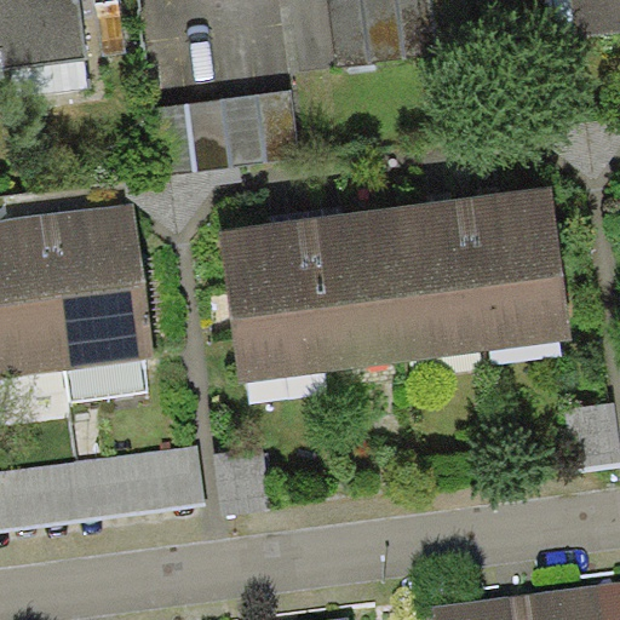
[(0,0),(0,12),(5,49),(7,65),(85,56),(78,0),(0,0)]
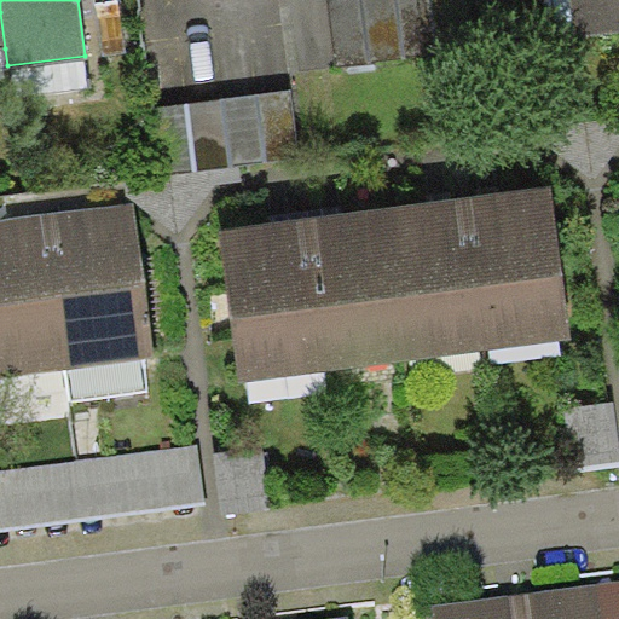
[(469,0),(337,0),(328,1),(337,70),(476,53),(469,0)]
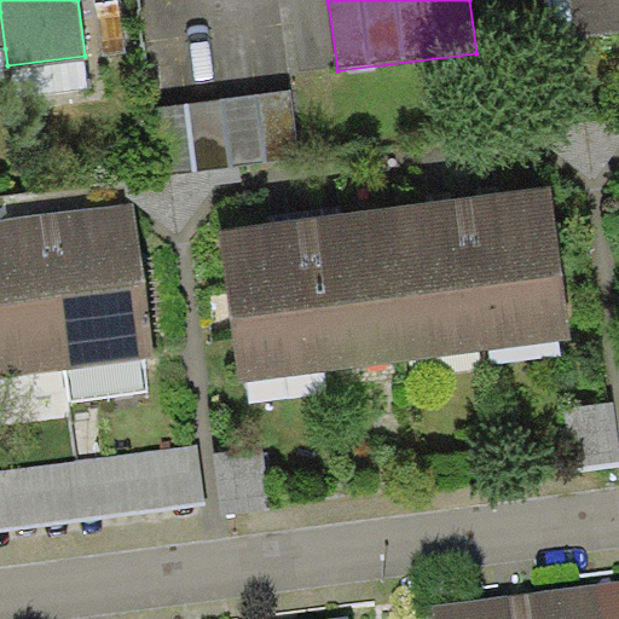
[(618,0),(571,0),(576,38),(618,32),(618,0)]
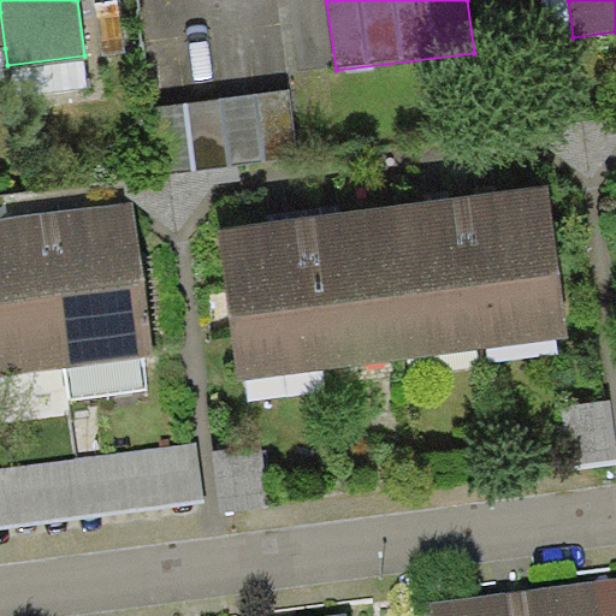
[(289,92),(149,111),(159,177),(298,158),(289,92)]
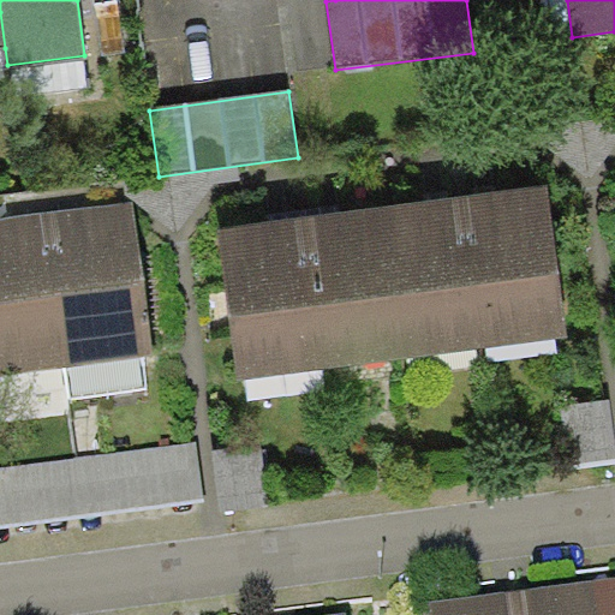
[(548,184),(461,196),(481,347),(567,336),(548,184)]
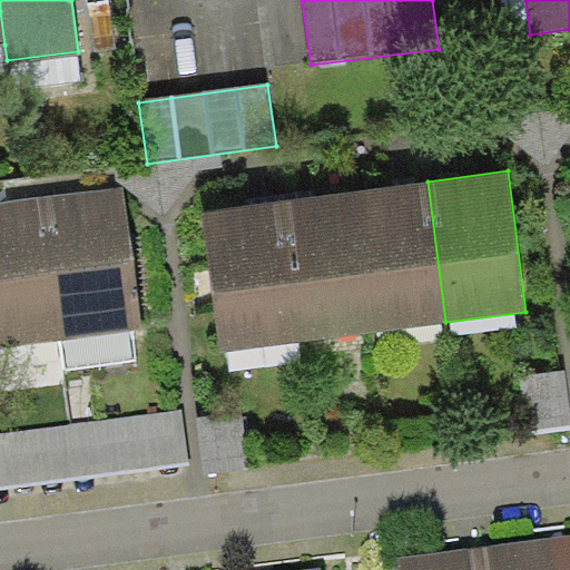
[(373,331),(445,322),(428,182),(355,190),(373,331)]
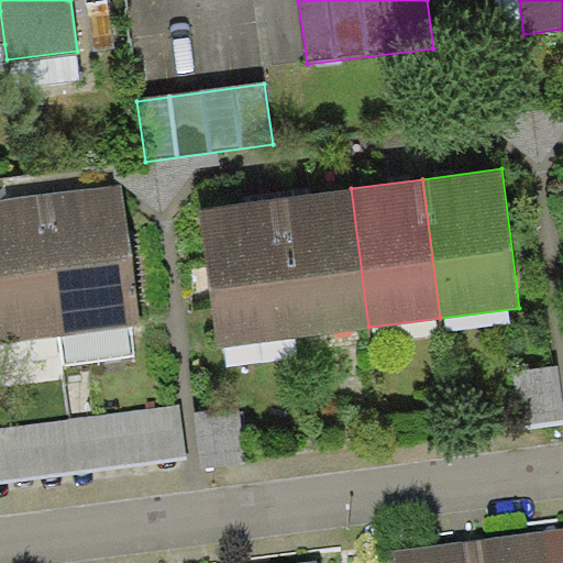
[(44,194),(63,334),(141,324),(122,183),(44,194)]
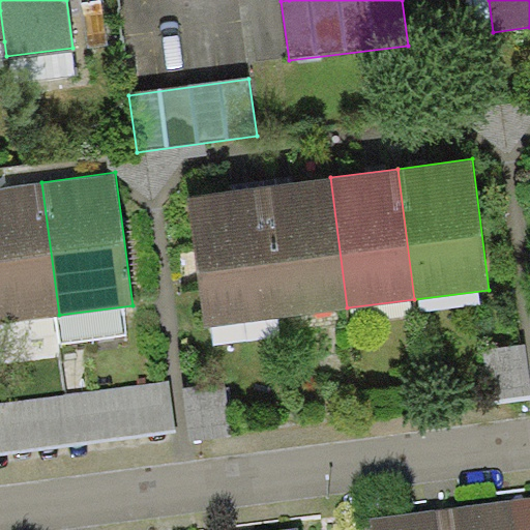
[(277,317),(347,307),(330,177),(260,185),(277,317)]
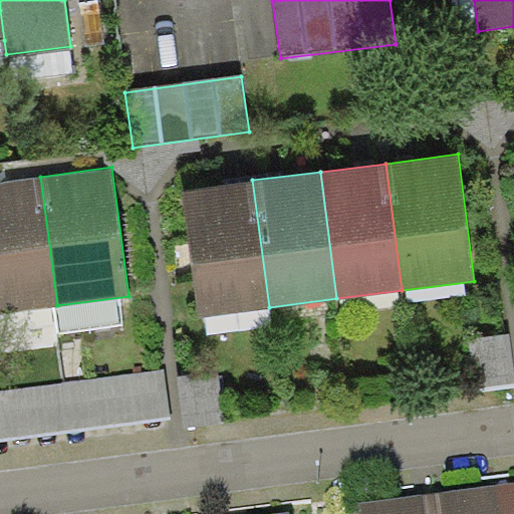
[(0,313),(57,305),(40,177),(0,181),(0,313)]
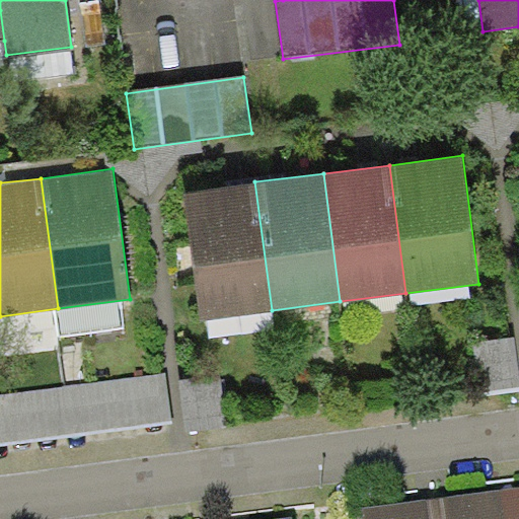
[(202,319),(272,310),(254,181),(184,191),(202,319)]
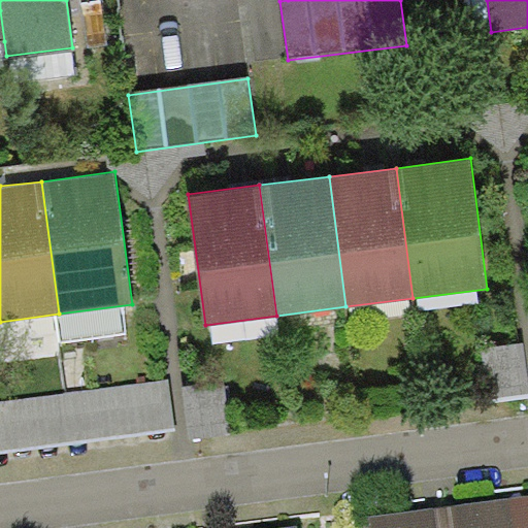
[(522,344),(482,349),(488,402),(527,398),(522,344)]
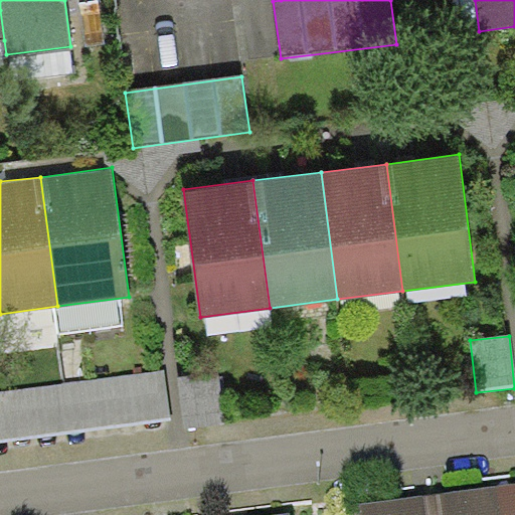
[(220,374),(179,379),(186,433),(227,426),(220,374)]
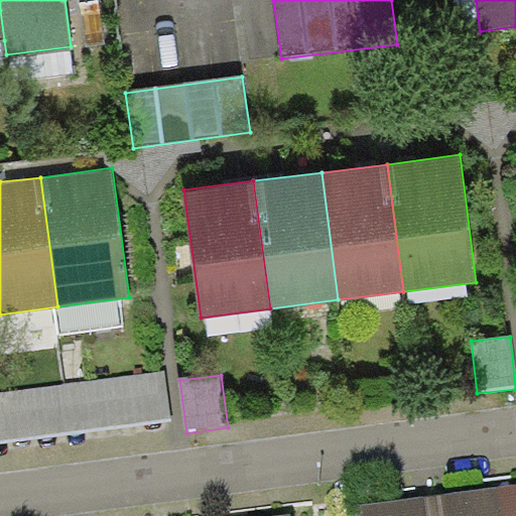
[(165,382),(0,402),(0,457),(172,434),(165,382)]
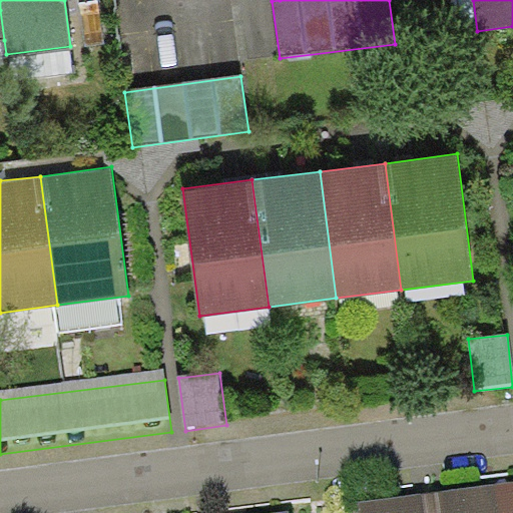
[(512,512),(512,480),(495,483),(498,512),(512,512)]
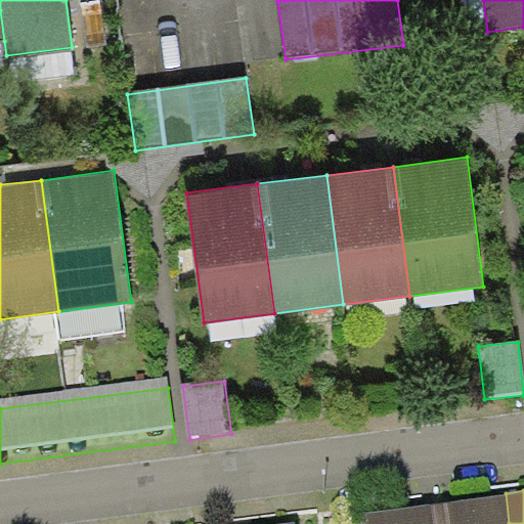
[(439,503),(441,523),(509,523),(506,493),(439,503)]
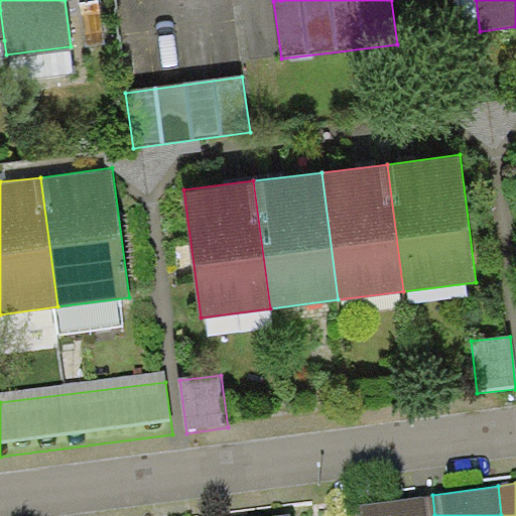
[(434,515),(432,495),(361,503),(362,515),(434,515)]
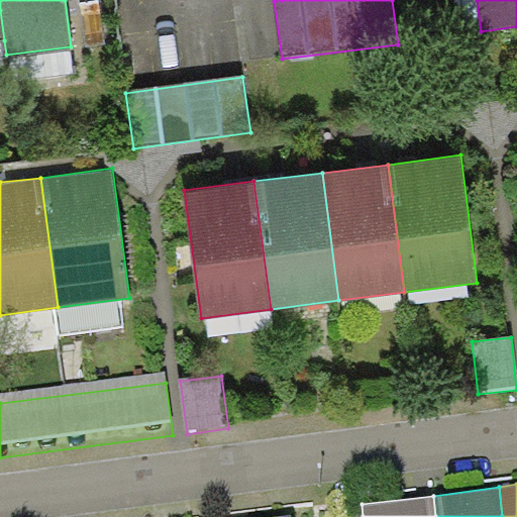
All buildings are outlined.
